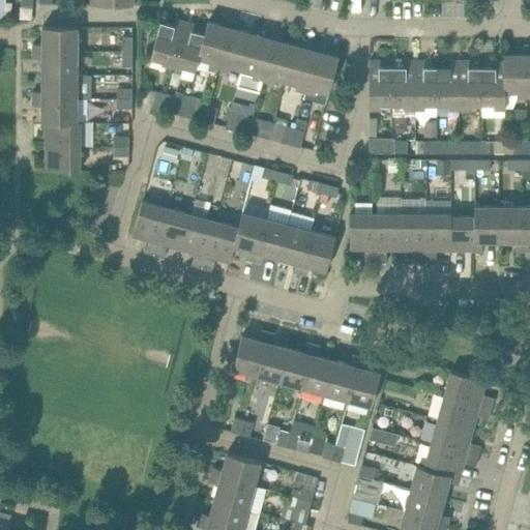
[(172,67),(184,22),(175,19),(174,25),(160,21),(151,57),(164,60),(163,64),(172,67)]
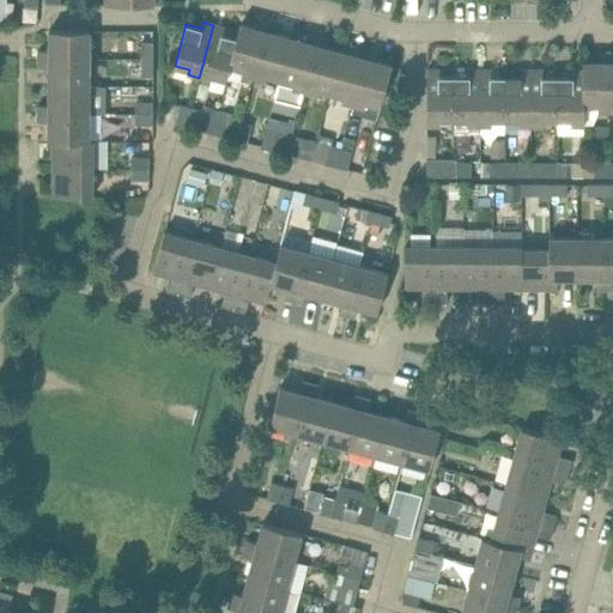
[(254,77),(268,24),(258,22),(255,28),(241,24),(236,38),(237,38),(230,66),(243,70),(242,74),(254,77)]
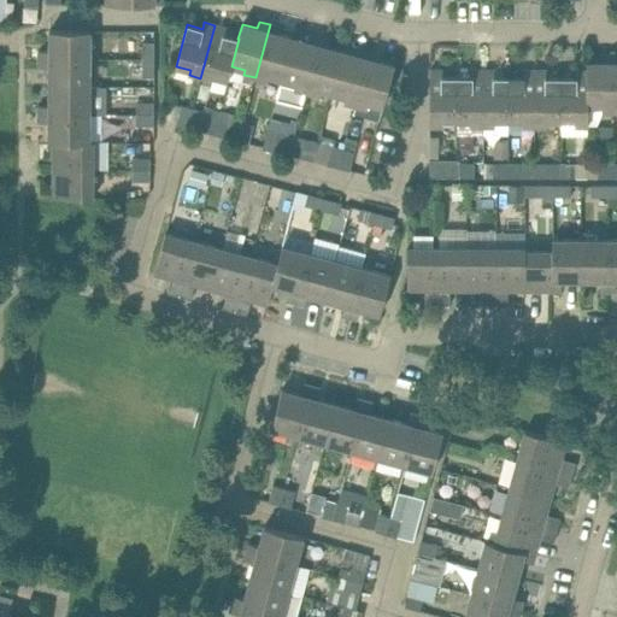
[(282,80),(293,37),(278,34),(281,28),(270,24),(256,77),(266,81),(268,76),(282,80)]
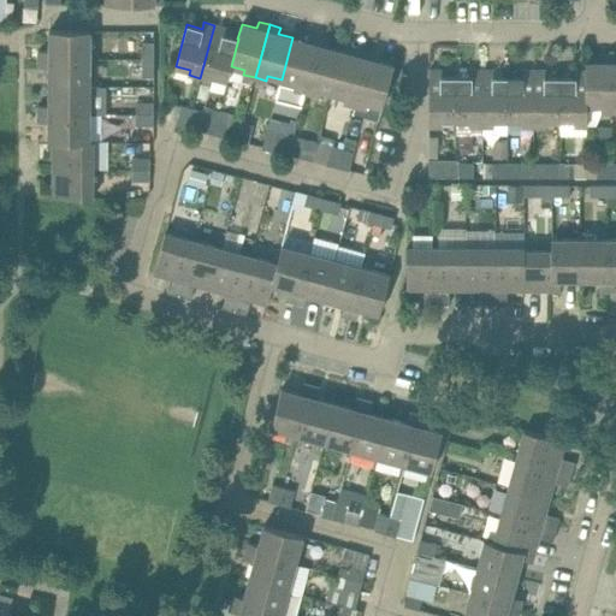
[(238,39),(237,39),(224,35),(225,28),(214,25),(200,78),(212,81),(213,77),(227,81),(231,66),(238,39)]
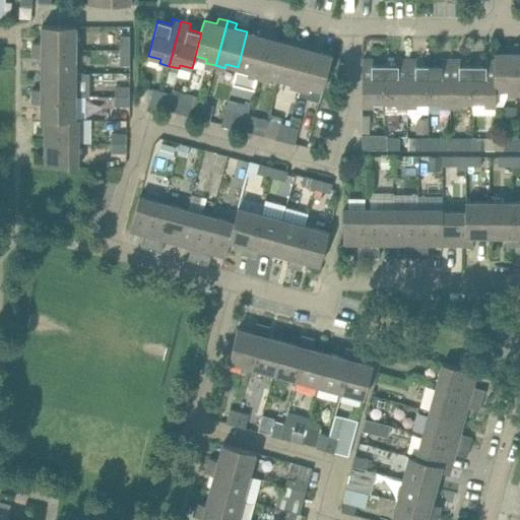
[(76,50),(76,26),(62,25),(42,25),(42,43),(33,43),(33,50),(76,50)]
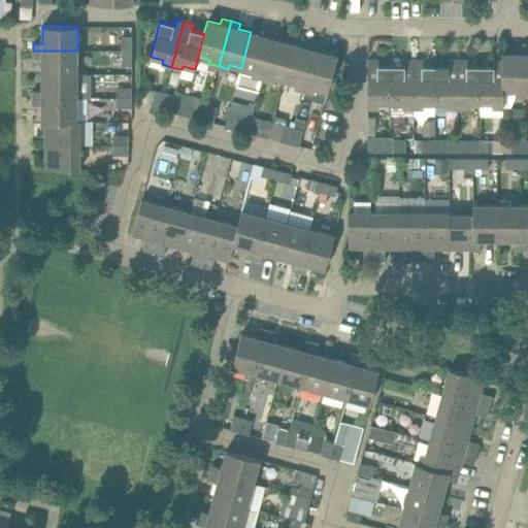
[(261,78),(273,33),(264,30),(263,36),(251,32),(241,68),(253,71),(252,75),(261,78)]
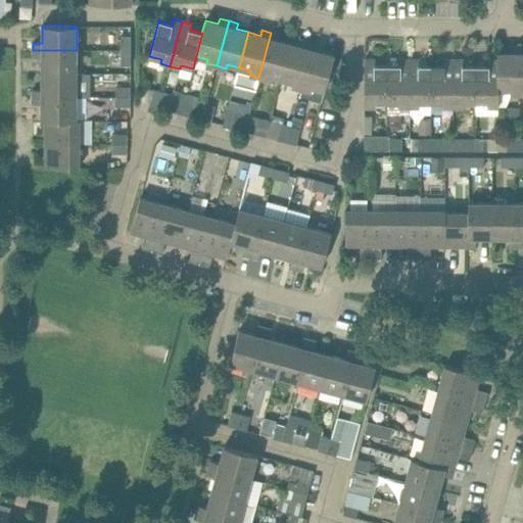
[(281,80),(291,44),(279,41),(280,35),(271,33),(258,78),(269,80),(270,76),(281,80)]
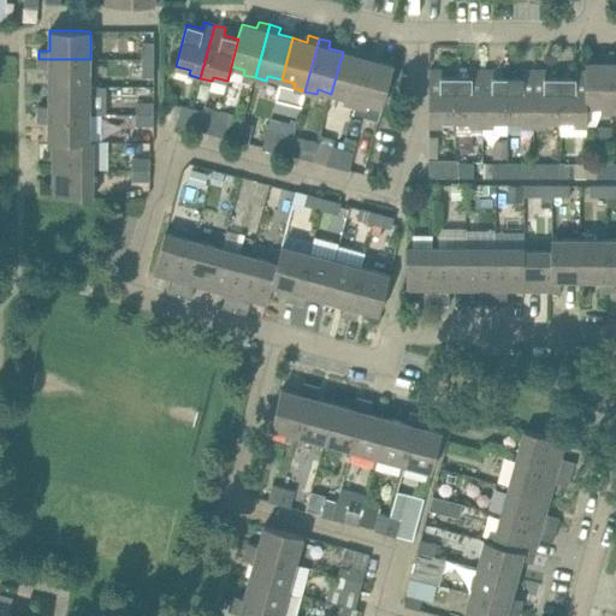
[(142,41),(142,59),(154,59),(154,42),(142,41)]
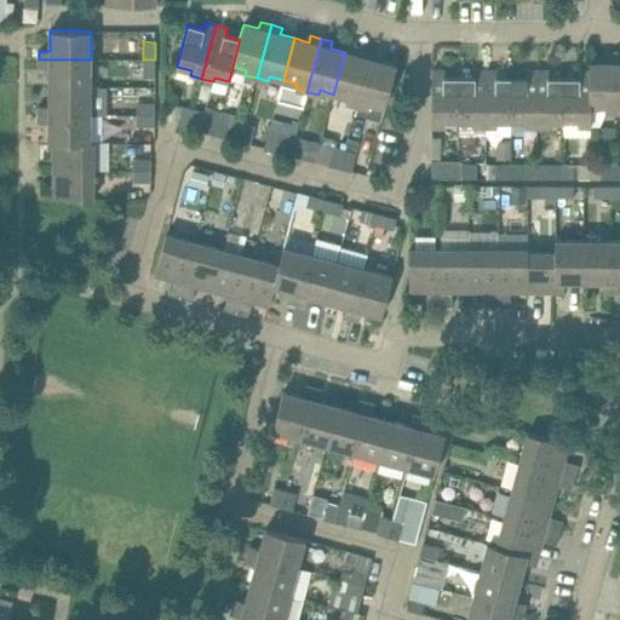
[(357,105),(372,52),(361,50),(359,56),(345,52),(333,95),(348,98),(345,102),(357,105)]
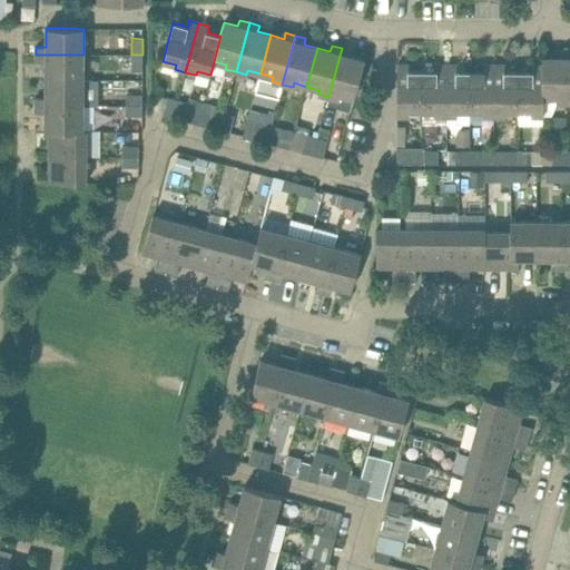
[(354,99),(364,60),(350,57),(352,50),(342,48),(328,97),(338,99),(340,96),(354,99)]
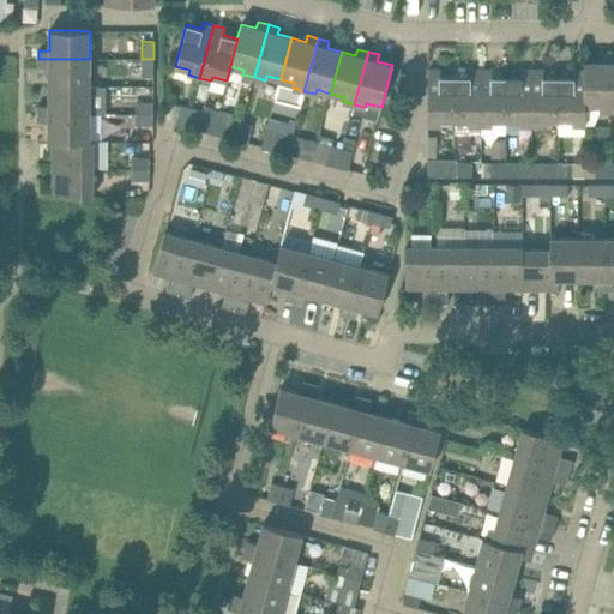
[(611,110),(611,55),(600,55),(600,62),(584,62),(584,71),(584,106),(587,106),(599,106),(600,110),(611,110)]
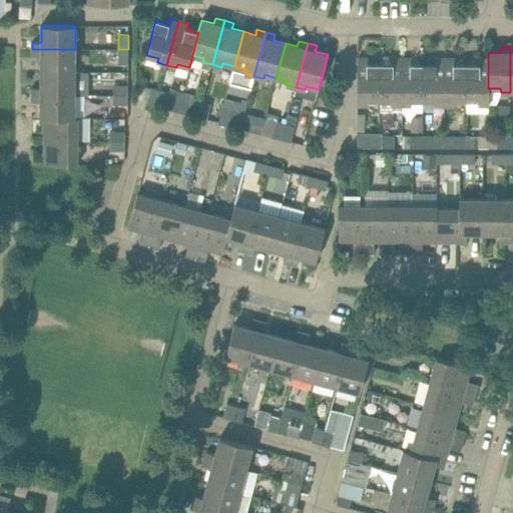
[(75,72),(75,49),(32,49),(32,56),(41,56),(41,72),(75,72)]
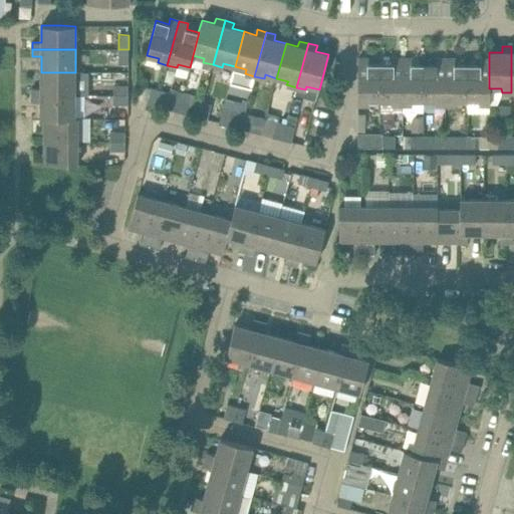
[(129,64),(129,49),(118,49),(118,64),(129,64)]
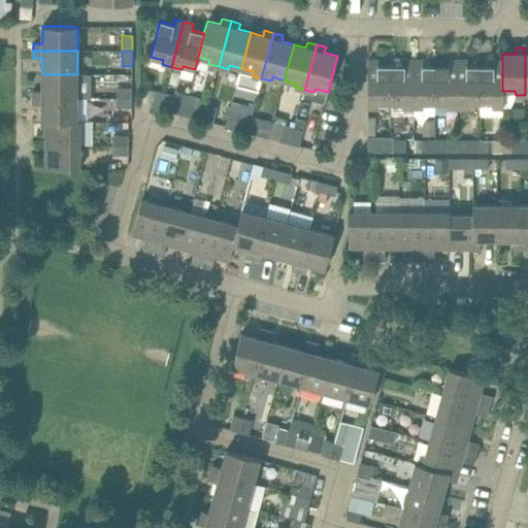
[(391,103),(391,66),(378,66),(378,60),(368,60),(367,107),(378,107),(378,103),(391,103)]
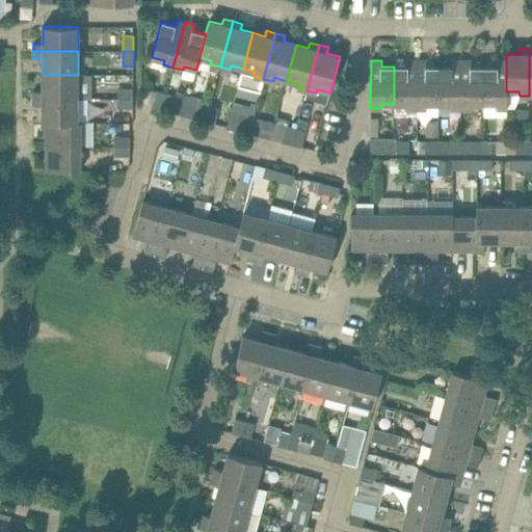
[(416,107),(417,60),(406,60),(406,67),(394,67),(394,104),(406,104),(406,107),(416,107)]
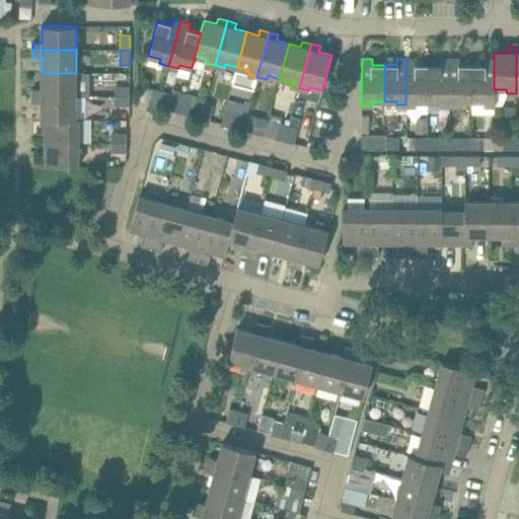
[(428,101),(428,65),(416,65),(416,60),(406,59),(405,104),(417,104),(417,101),(428,101)]
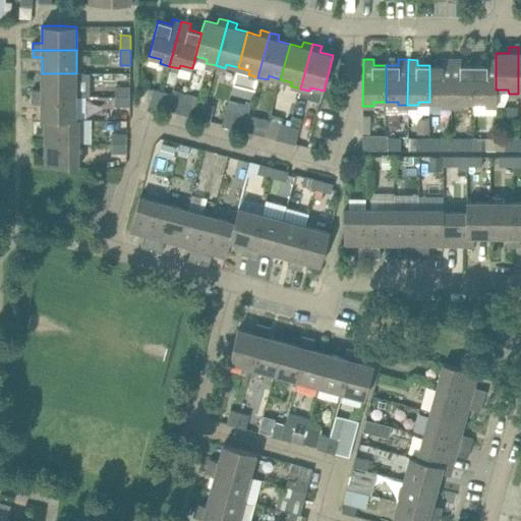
[(451,106),(452,60),(442,60),(442,65),(429,65),(429,102),(443,102),(443,106),(451,106)]
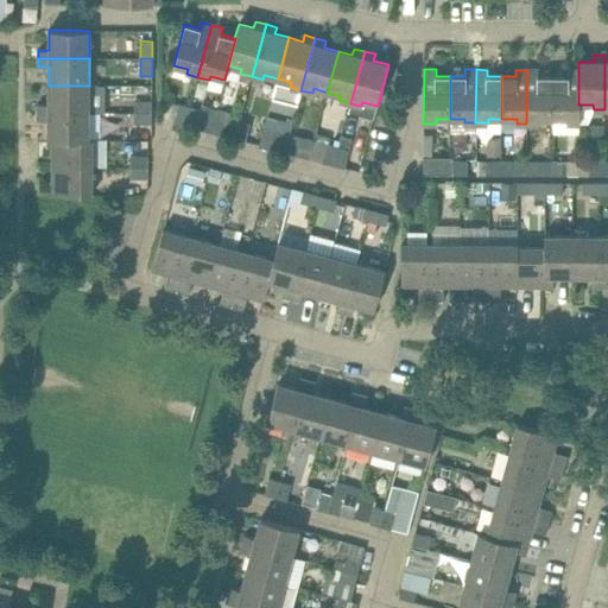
[(552,119),(552,77),(538,77),(538,70),(527,70),(526,124),(539,124),(539,119),(552,119)]
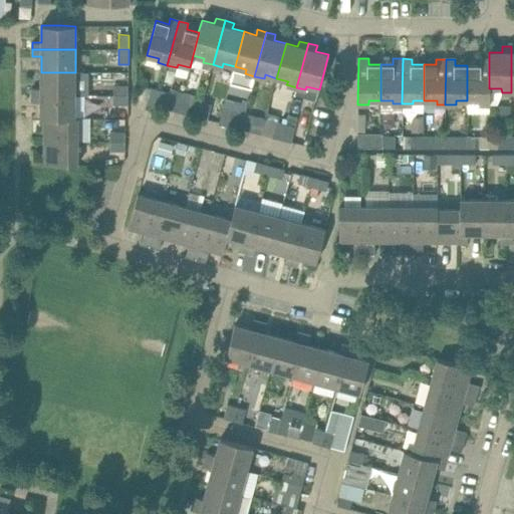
[(489,59),(480,59),(480,65),(467,65),(467,100),(480,100),(480,104),(490,104),(491,88),(489,88),(489,59)]
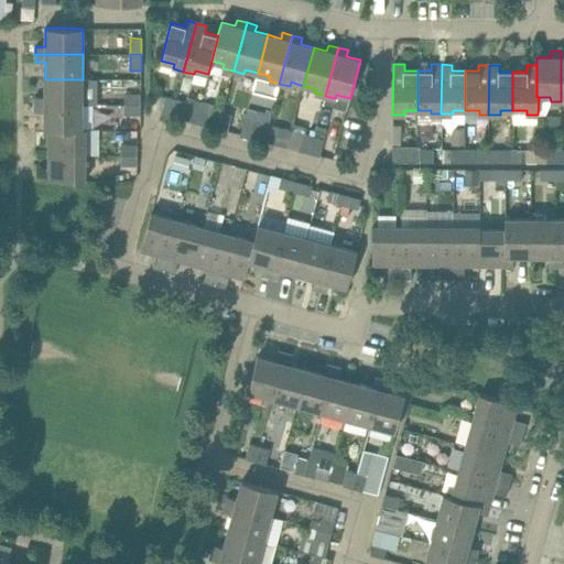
[(82,105),(83,79),(45,79),(45,97),(35,97),(35,105),(82,105)]
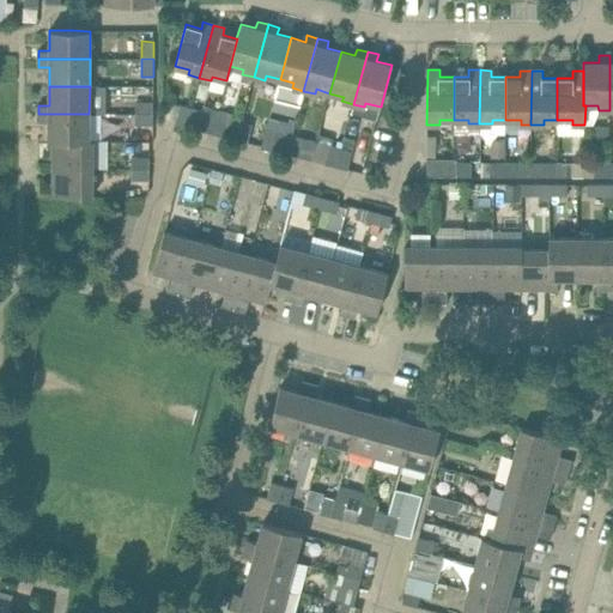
[(135,103),(135,114),(153,114),(153,103),(135,103)]
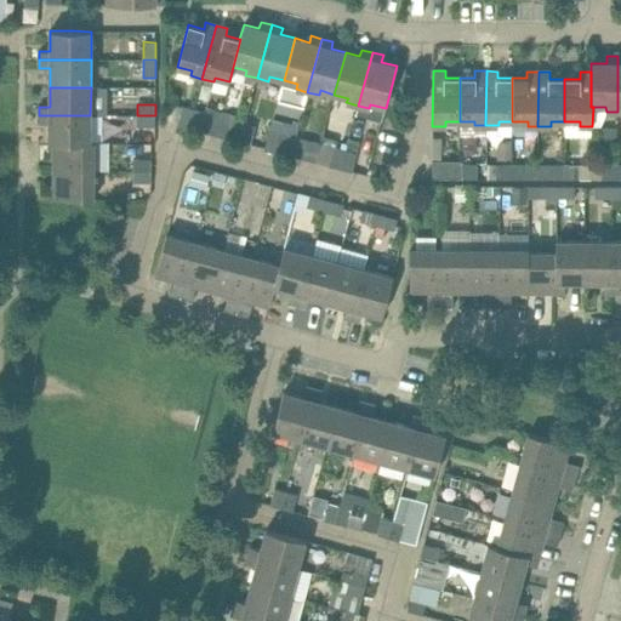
[(188,129),(193,109),(182,106),(177,125),(188,129)]
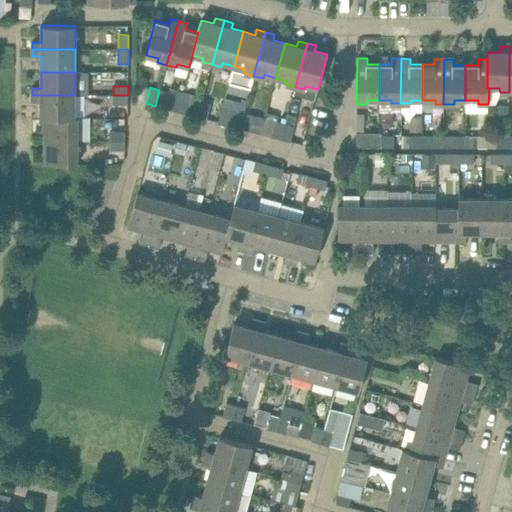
[(164,108),(169,92),(159,90),(155,106),(164,108)]
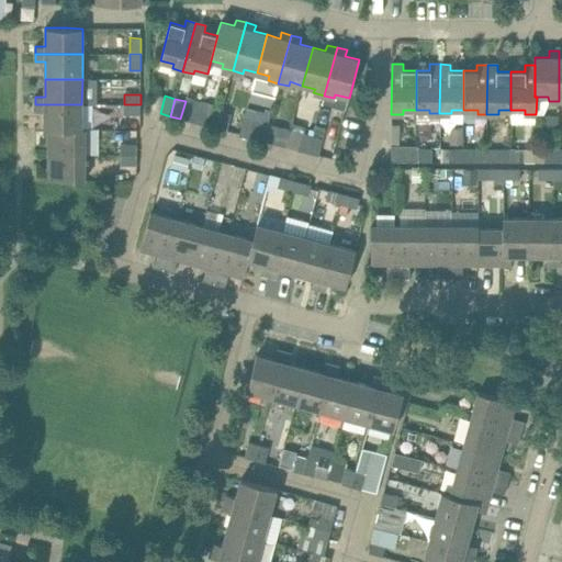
[(81,130),(81,128),(81,104),(35,104),(35,112),(45,112),(44,130),(48,130),(81,130)]
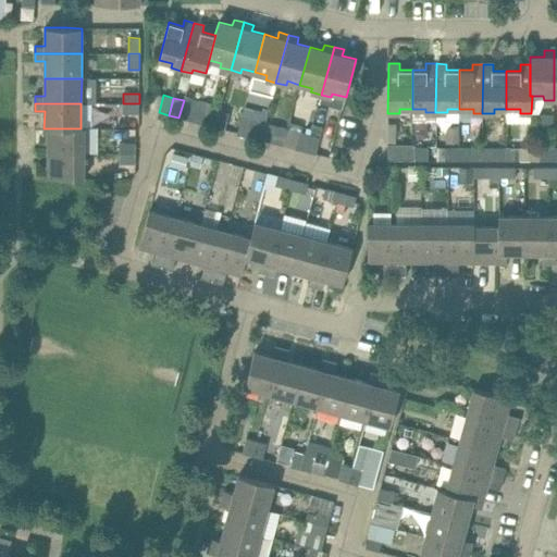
[(138,114),(139,103),(123,103),(123,113),(138,114)]
